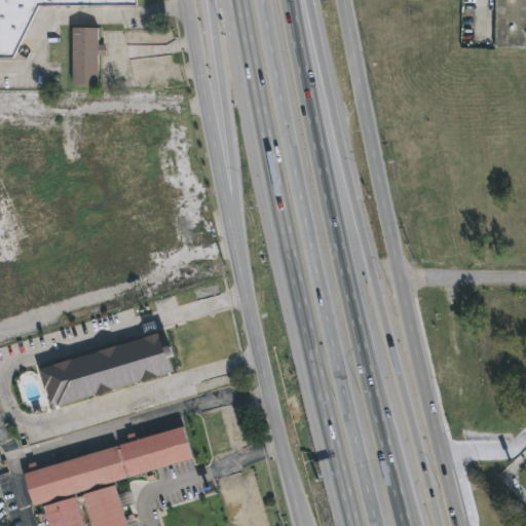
[(0,0),(0,61),(11,61),(38,8),(135,8),(135,0),(0,0)]
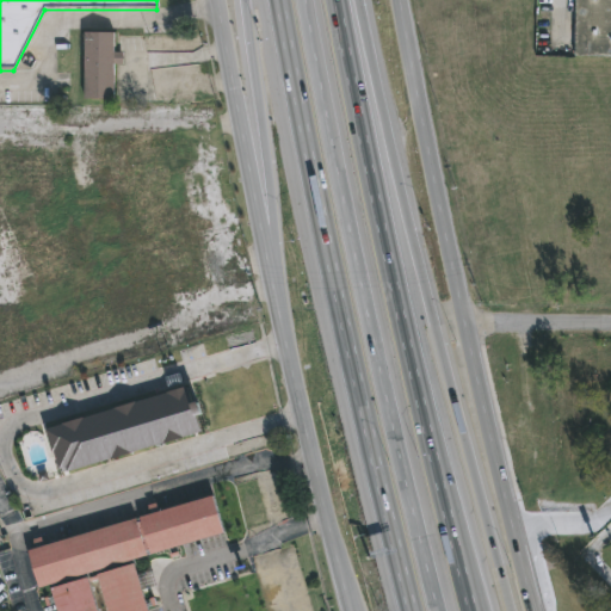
[(610,0),(610,57),(574,57),(574,0),(610,0)]
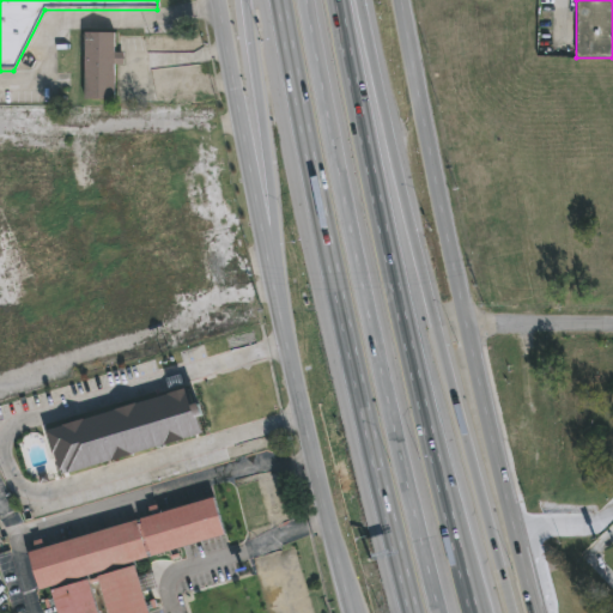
[(83,36),(83,101),(114,101),(114,67),(122,67),(122,54),(114,54),(114,36),(83,36)]
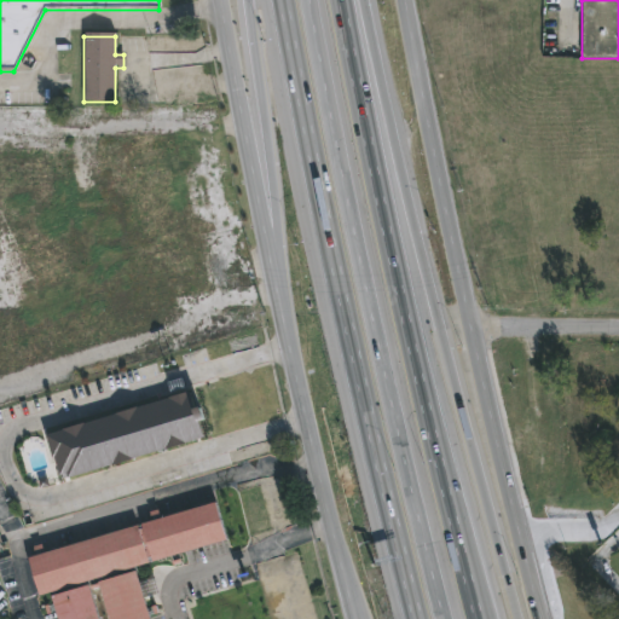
[(39,437),(185,392),(187,400),(196,398),(204,427),(196,429),(198,438),(52,482),(39,437)]
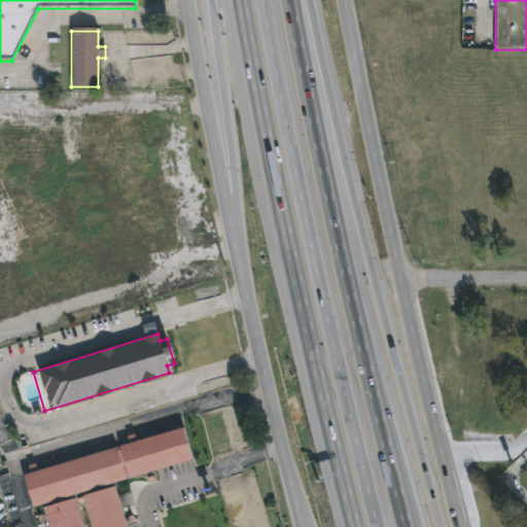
[(119,448),(183,427),(194,458),(130,479),(119,448)]
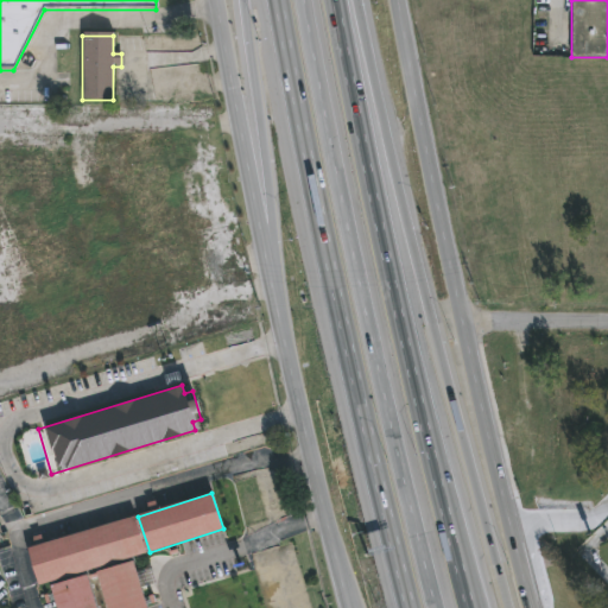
[(27,550),(134,518),(145,553),(38,586),(27,550)]
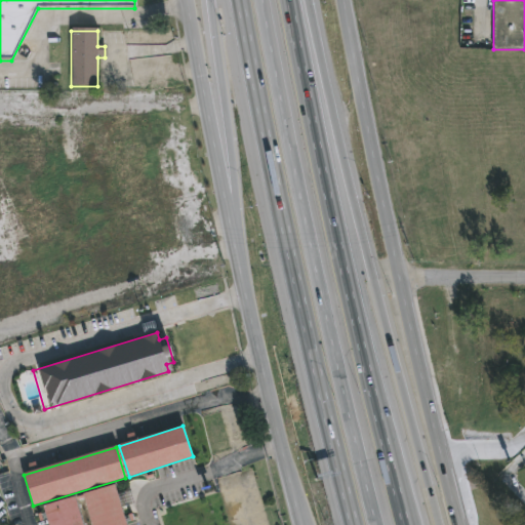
[(114,486),(125,524),(92,524),(83,495),(114,486)]
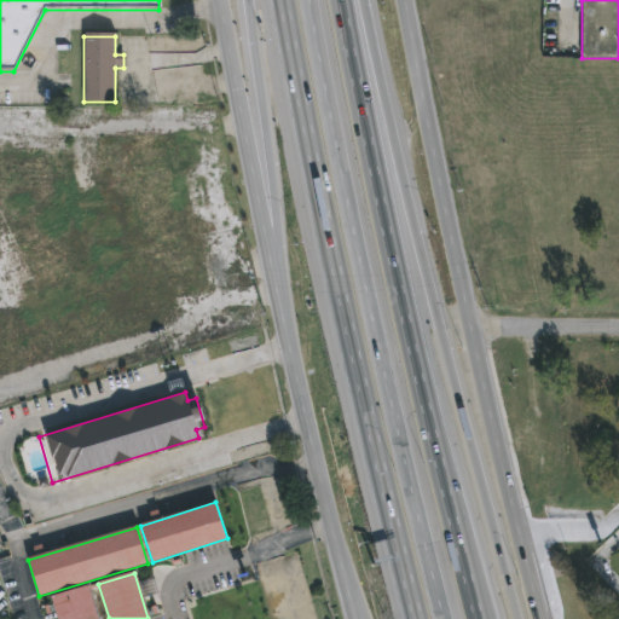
[(87,586),(97,618),(57,618),(51,597),(87,586)]
